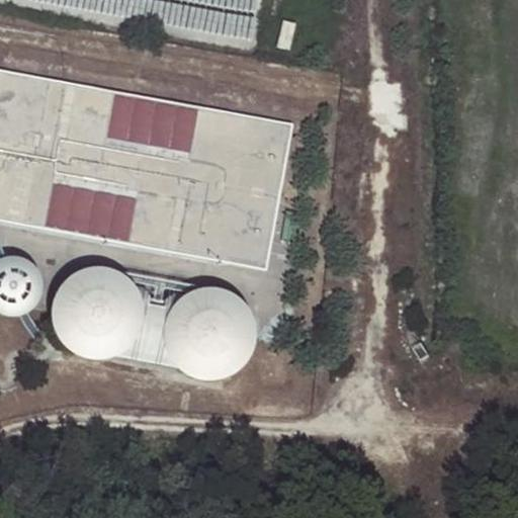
[(13,0),(13,3),(256,31),(259,0),(13,0)]
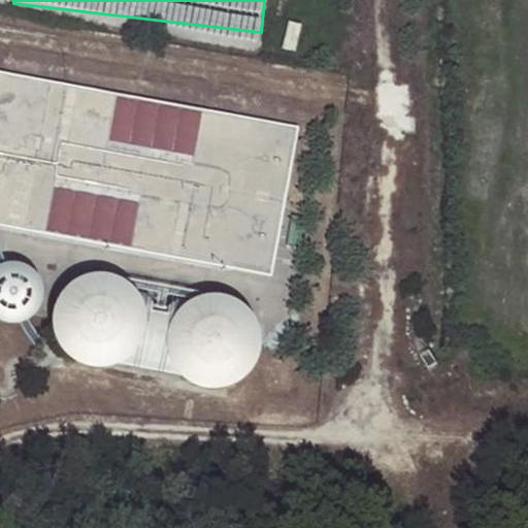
[(289,21),(282,48),(296,53),(303,24),(289,21)]
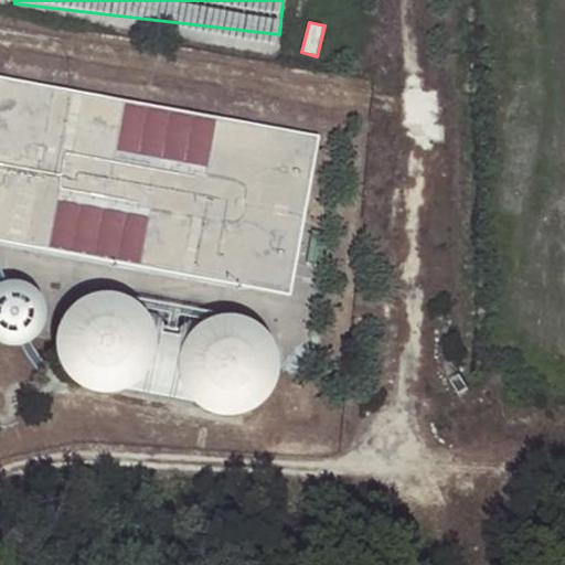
[(318,137),(0,77),(0,244),(287,298),(318,137)]
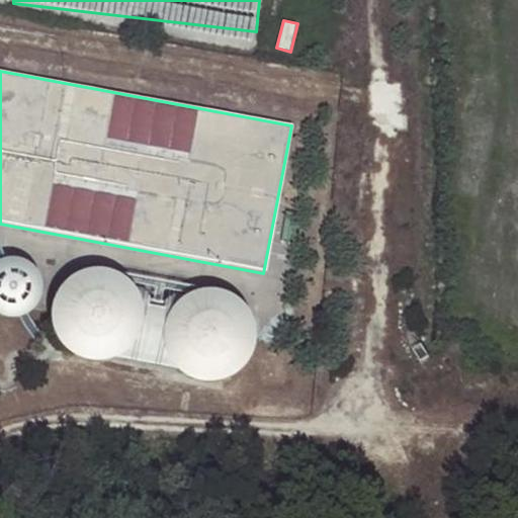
[(40,295),(41,286),(39,276),(34,268),(26,262),(17,259),(7,259),(0,262),(0,312),(3,315),(12,316),(21,315),(29,311),(36,305),(40,295)]
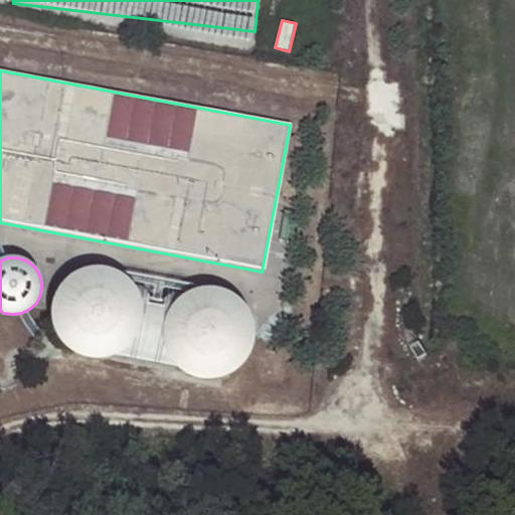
[(143,301),(141,295),(133,283),(122,273),(107,268),(91,267),(75,272),(63,282),(55,296),(51,311),(53,327),(60,341),(72,352),(86,358),(101,359),(115,356),(128,349),(138,338),(144,324),(145,310),(143,301)]
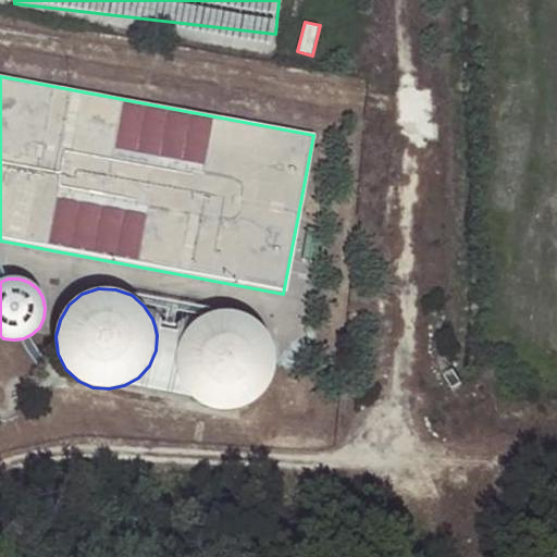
[(276,364),(275,348),(269,334),(258,322),(243,313),(225,311),(209,314),(194,323),(187,331),(183,336),(176,353),(176,370),(182,386),(193,399),(207,408),(222,411),(238,410),(254,405),(265,394),(273,380),(276,364)]
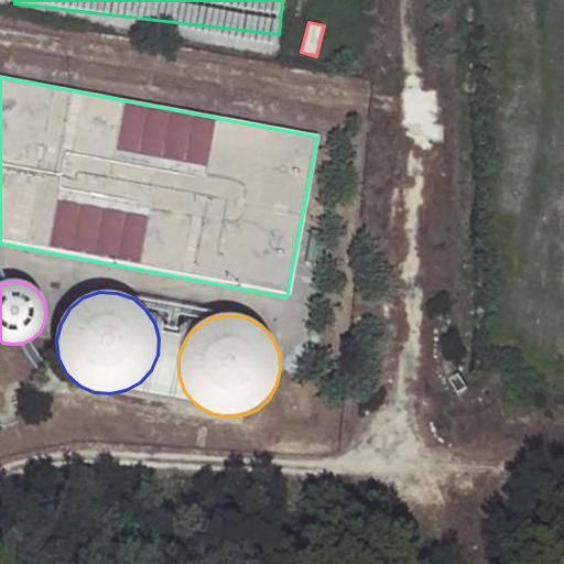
[(140,382),(126,390),(195,404),(184,391),(179,375),(179,357),(185,340),(190,335),(156,329),(159,339),(158,355),(151,370),(140,382)]
